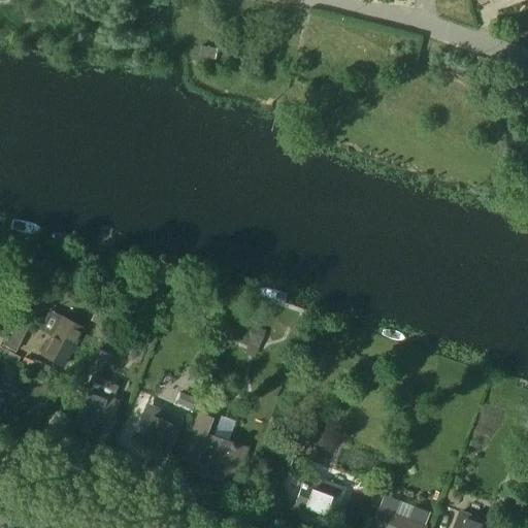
[(199,44),(198,56),(217,58),(218,47),(199,44)]
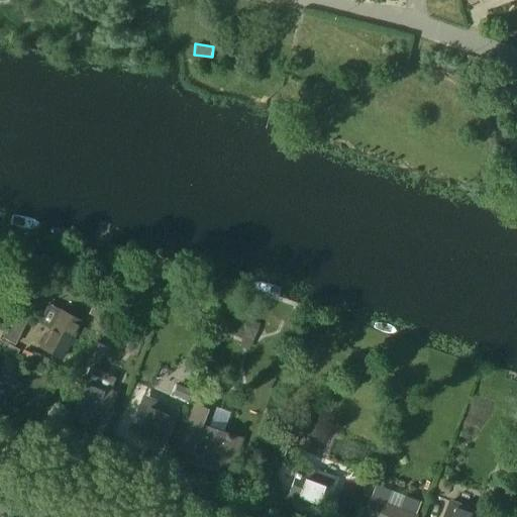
[(5,302),(2,308),(8,311),(11,305),(5,302)]
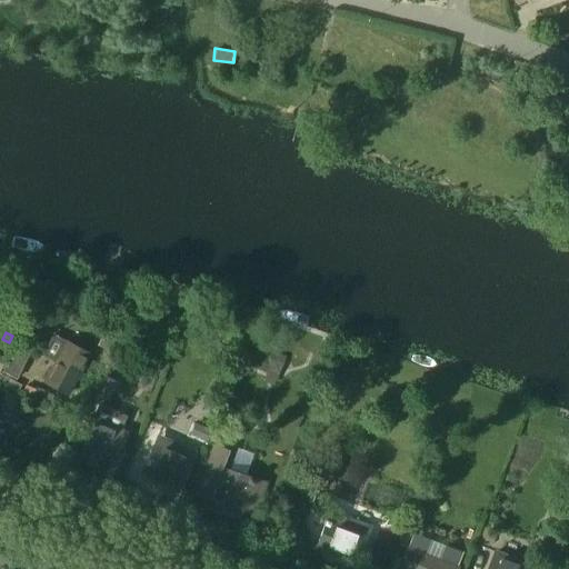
[(39,386),(63,399),(87,352),(62,340),(39,386)]
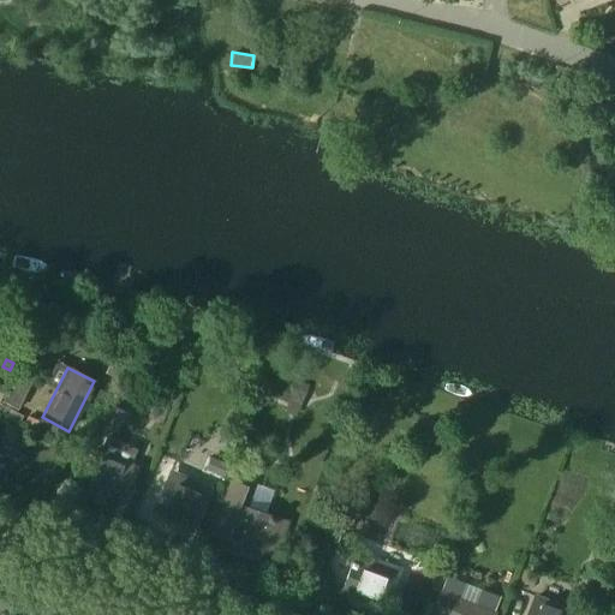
[(15,375),(9,388),(10,395),(16,399),(25,395),(31,382),(29,375),(21,371),(15,375)]
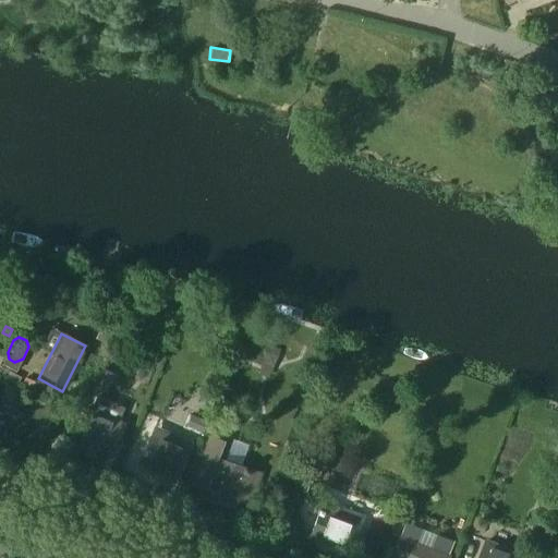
[(101,368),(93,385),(105,391),(113,375),(101,368)]
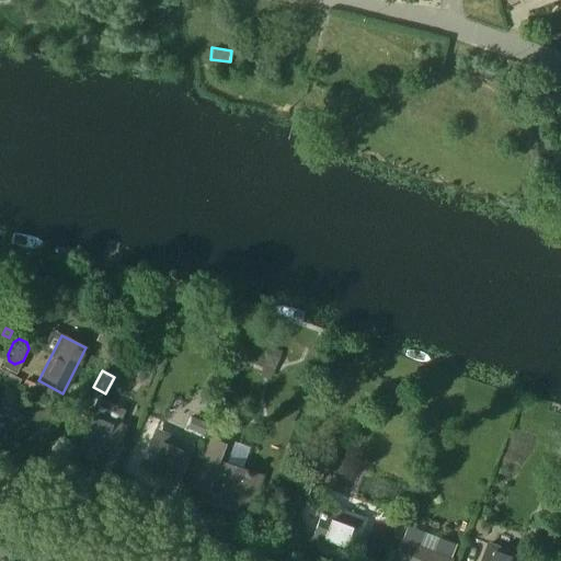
[(0,425),(8,428),(18,404),(13,403),(12,402),(6,400),(4,400),(4,399),(0,397),(0,425)]
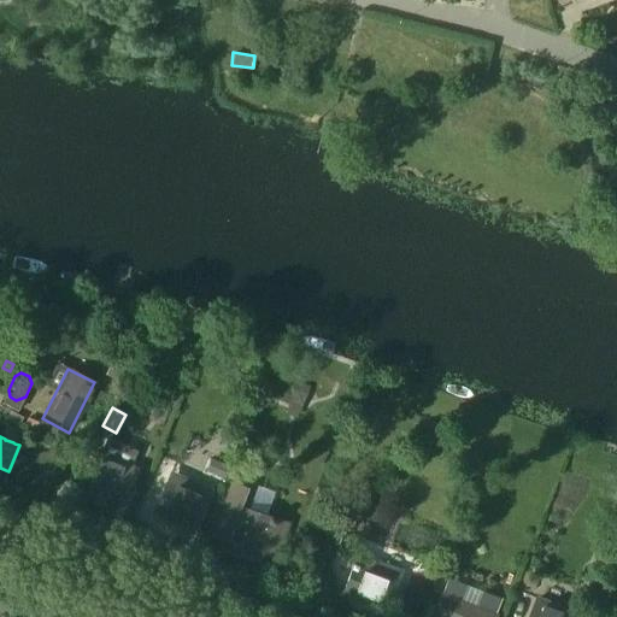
[(89,460),(78,487),(119,503),(131,472),(128,471),(97,459),(95,458),(90,457),(89,460)]
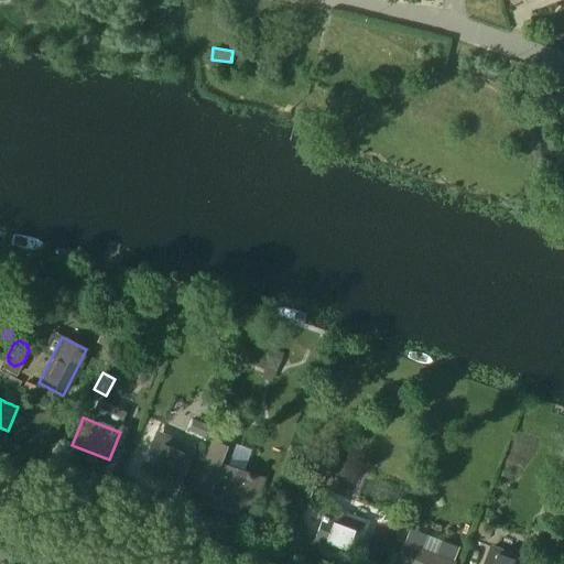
[(192,419),(186,431),(205,438),(205,437),(206,434),(209,427),(209,426),(192,419)]
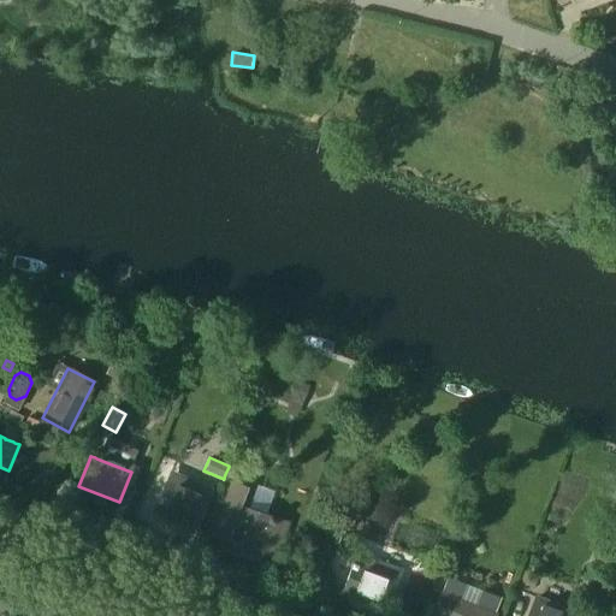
[(164,483),(150,513),(191,529),(203,499),(164,483)]
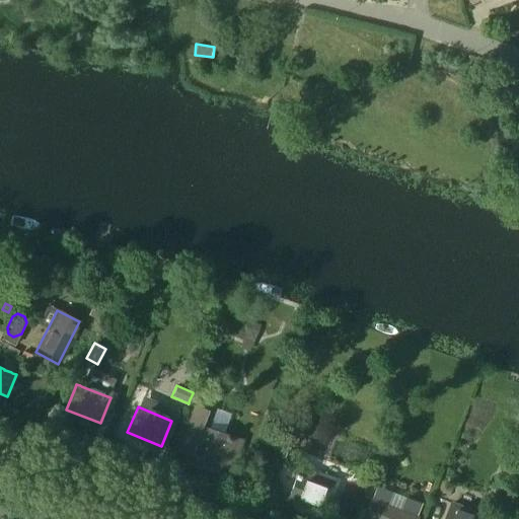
[(199,428),(188,459),(220,471),(222,466),(233,436),(223,433),(200,425),(199,428)]
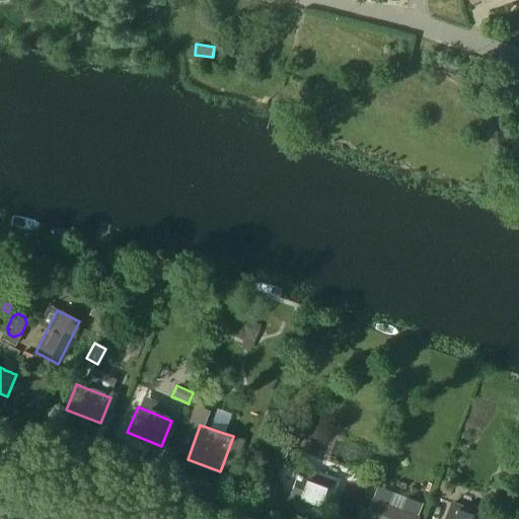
[(273,456),(283,460),(288,446),(278,443),(273,456)]
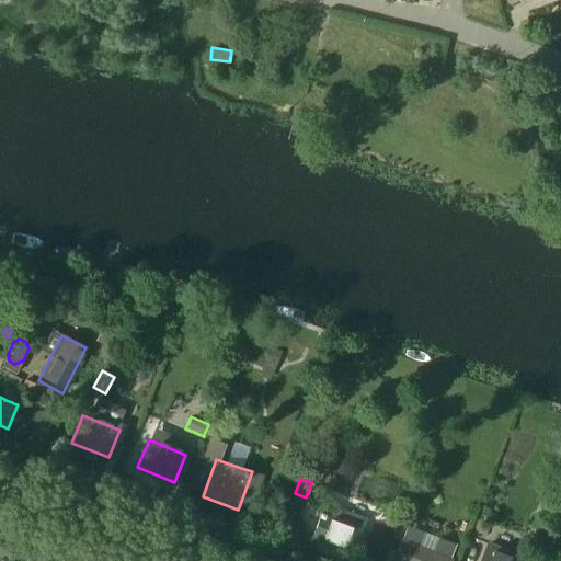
[(539,511),(533,527),(538,529),(546,531),(552,515),(544,512),(539,511)]
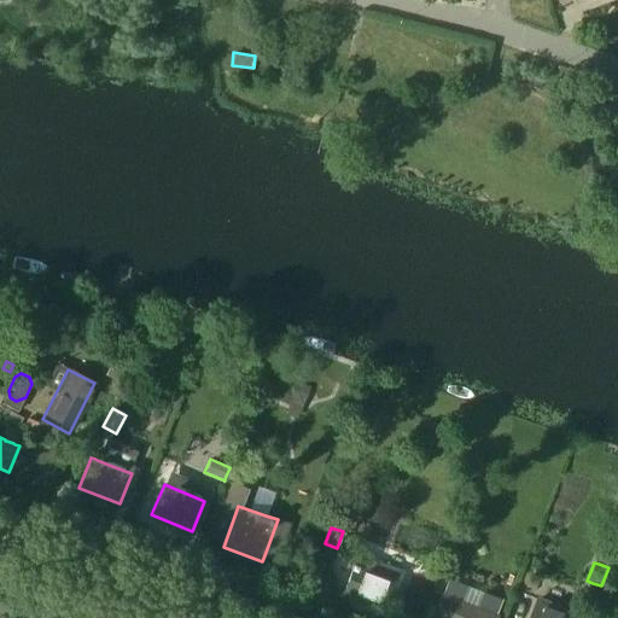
[(351,566),(342,593),(386,608),(396,582),(351,566)]
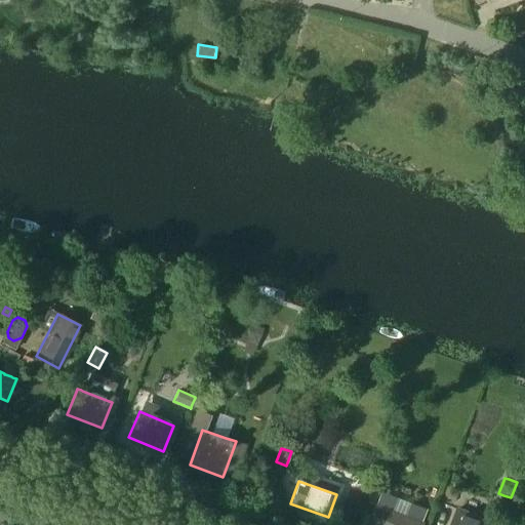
[(344,500),(339,514),(353,519),(358,506),(344,500)]
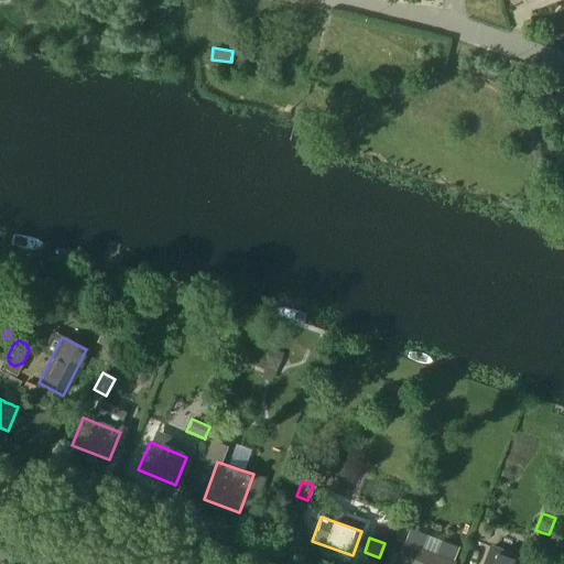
[(455,563),(456,563),(404,542),(396,563),(397,563),(455,563)]
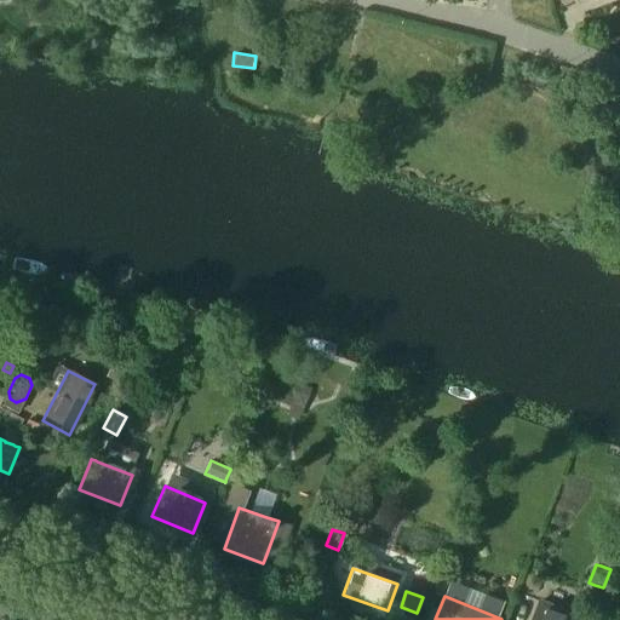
[(540,598),(532,619),(577,619),(578,618),(561,610),(562,606),(540,598)]
